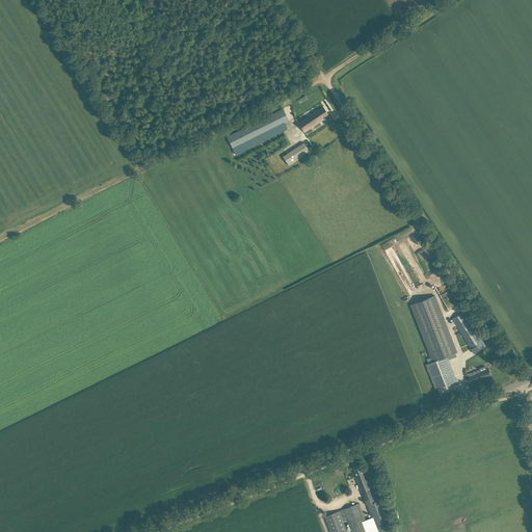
[(298,124),(304,132),(322,120),(321,117),(327,113),(323,107),(298,124)]
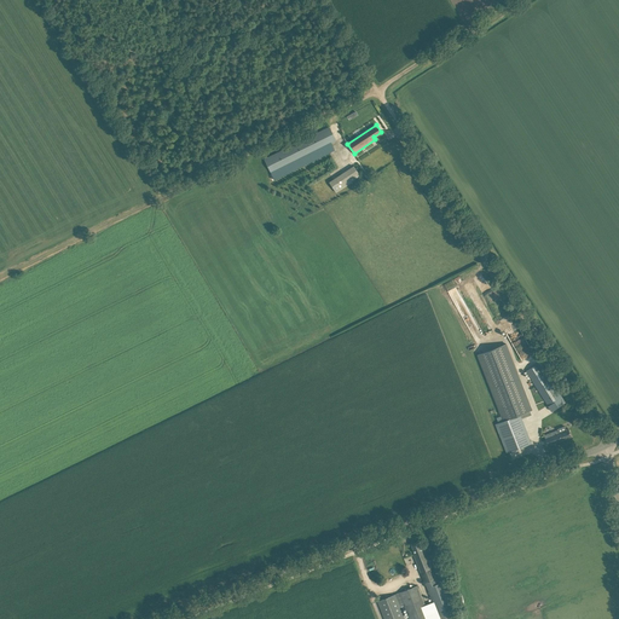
[(264,160),(271,172),(271,173),(272,177),(275,179),(329,152),(334,150),(334,149),(331,143),(336,140),(329,127),(290,146),(264,160)]
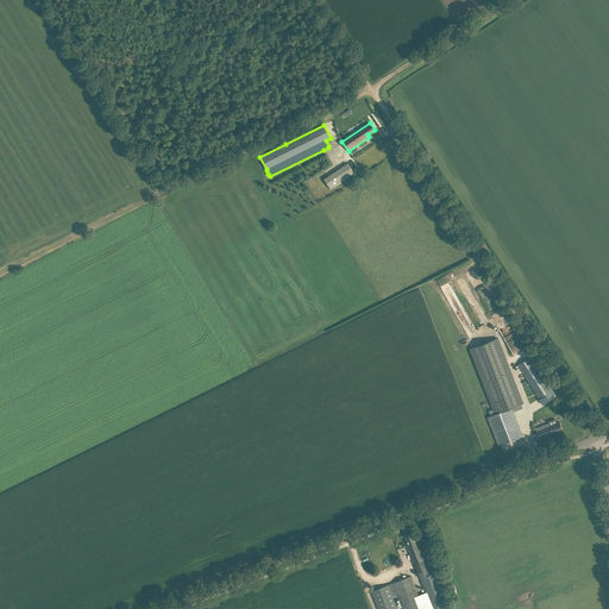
[(350,163),(325,179),(331,189),(356,174),(350,163)]
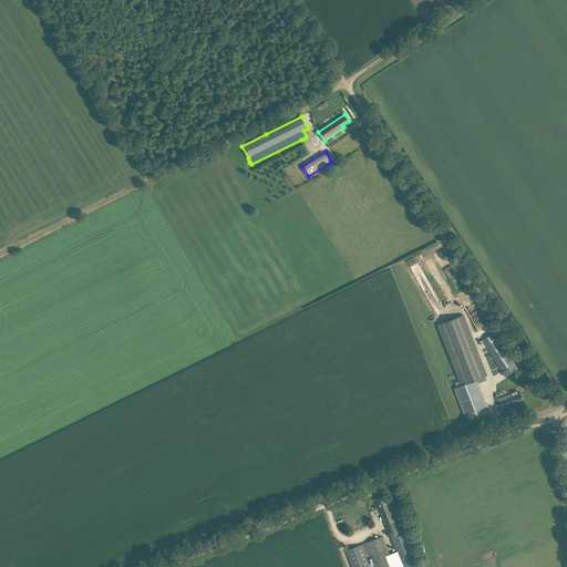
[(461,385),(454,388),(465,414),(486,406),(476,380),(487,375),(464,315),(437,325),(461,385)]
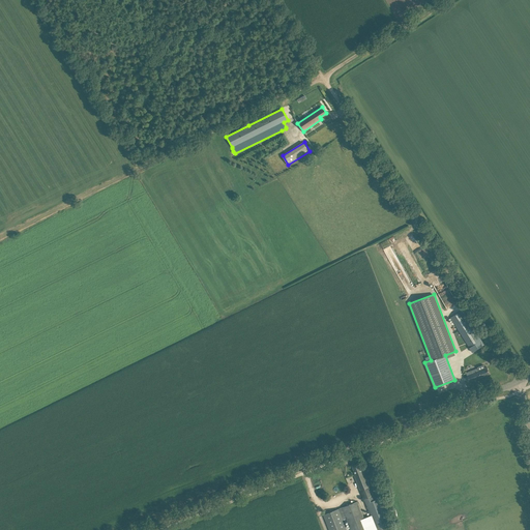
[(483,345),(462,311),(450,318),(473,352),(483,345)]
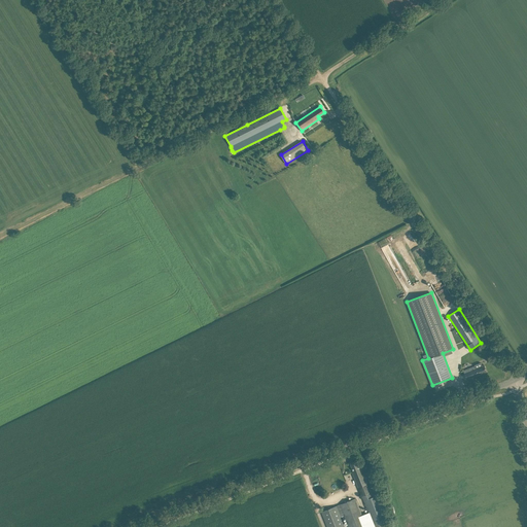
[(476,366),(464,371),(467,379),(487,372),(484,364),(483,365),(481,362),(475,364),(476,366)]
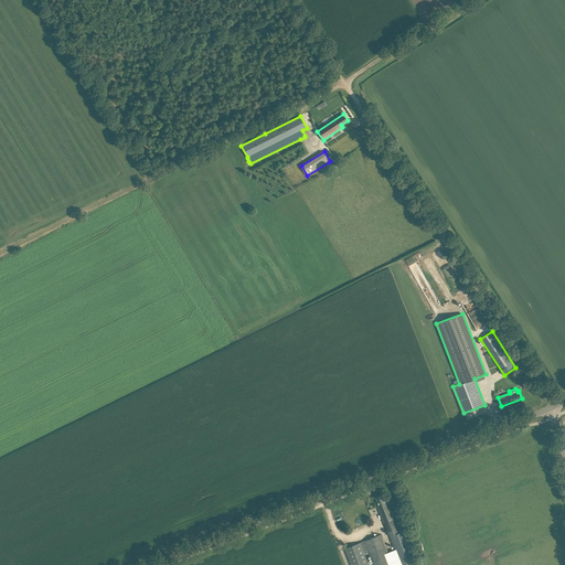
[(377,505),(384,522),(394,518),(386,498),(384,498),(383,494),(376,498),(380,505),(377,505)]
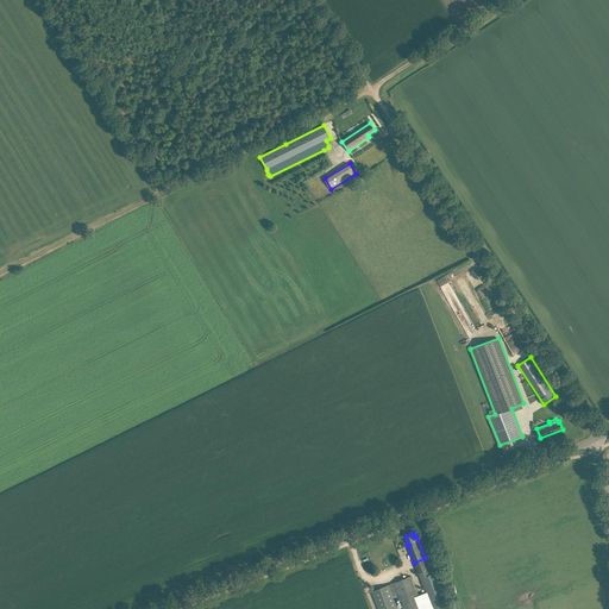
[(414,563),(418,572),(428,569),(425,558),(414,563)]
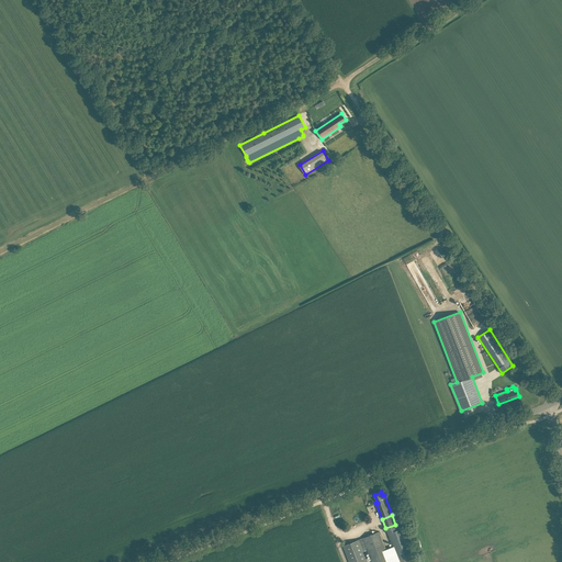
[(395,525),(385,528),(393,547),(385,549),(391,561),(416,561),(403,528),(397,530),(395,525)]
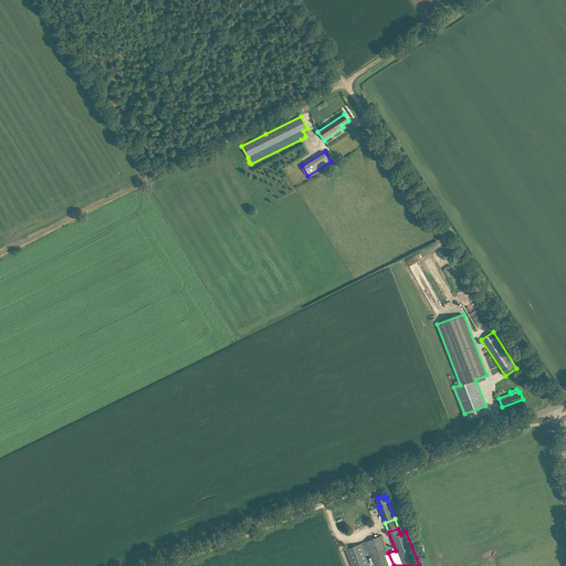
[(365,542),(375,565),(394,565),(388,553),(381,535),(365,542)]
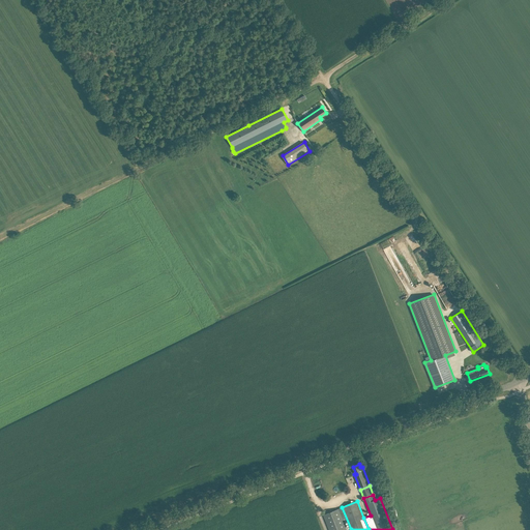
[(347,529),(339,508),(323,514),(329,529),(347,529)]
